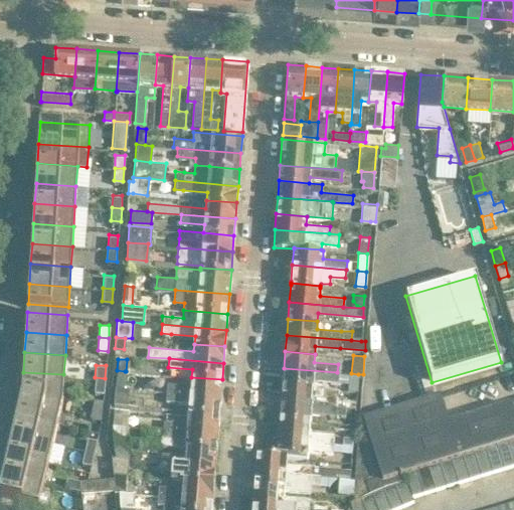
[(337,372),(284,368),(282,384),(312,387),(312,379),(337,381),(337,372)]
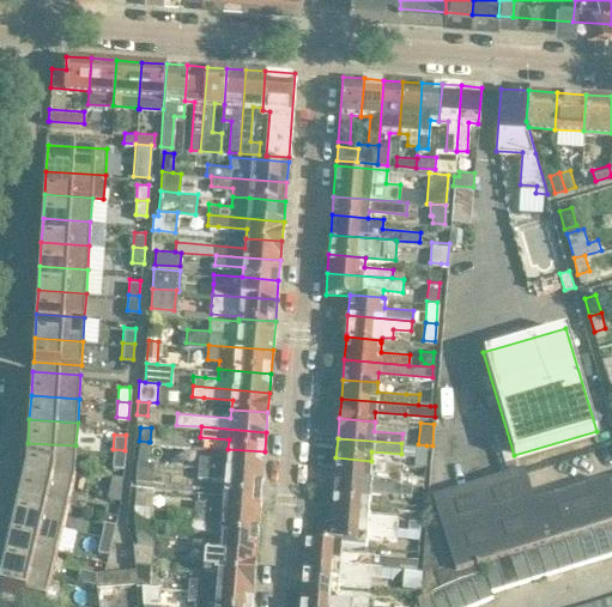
[(139,441),(137,460),(146,461),(149,442),(139,441)]
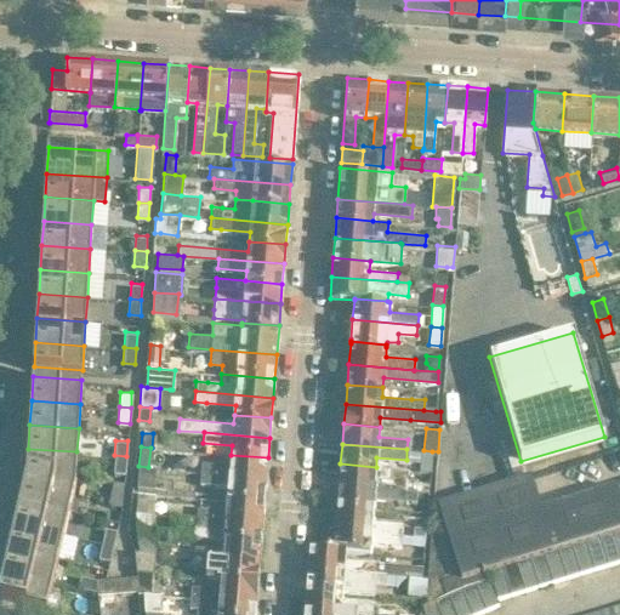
[(28,449),(27,474),(75,477),(77,451),(28,449)]
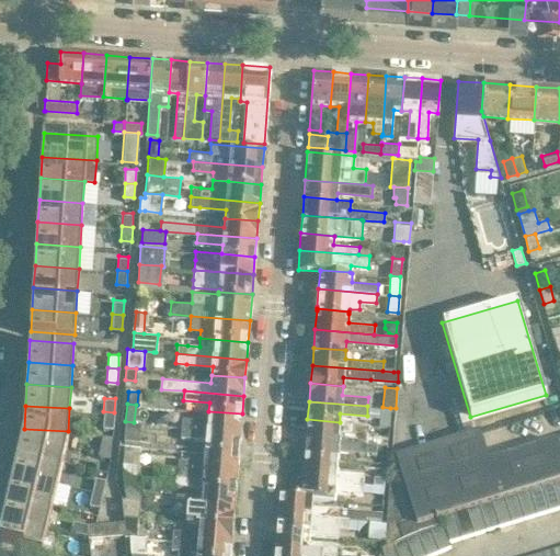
[(380,417),(379,426),(388,426),(390,408),(383,407),(381,407),(380,417)]
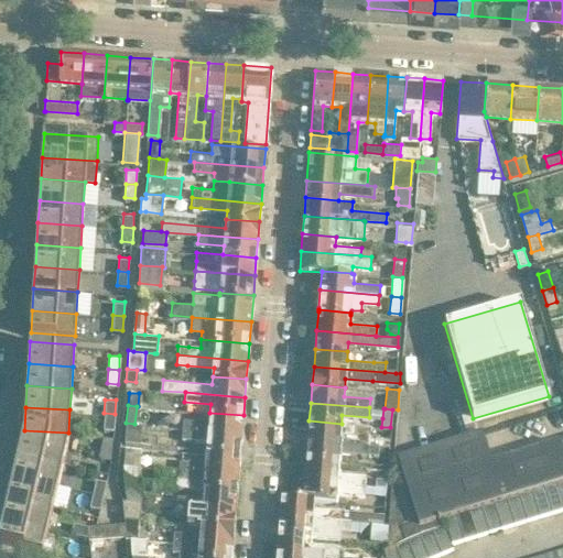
[(114,428),(115,414),(104,413),(104,427),(114,428)]
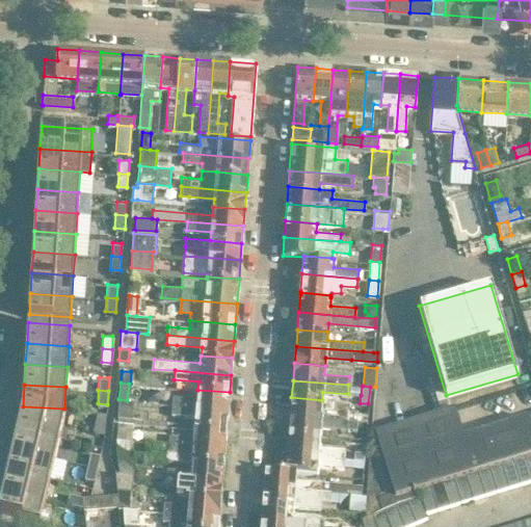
[(228,409),(230,392),(197,390),(197,397),(173,395),(171,404),(228,409)]
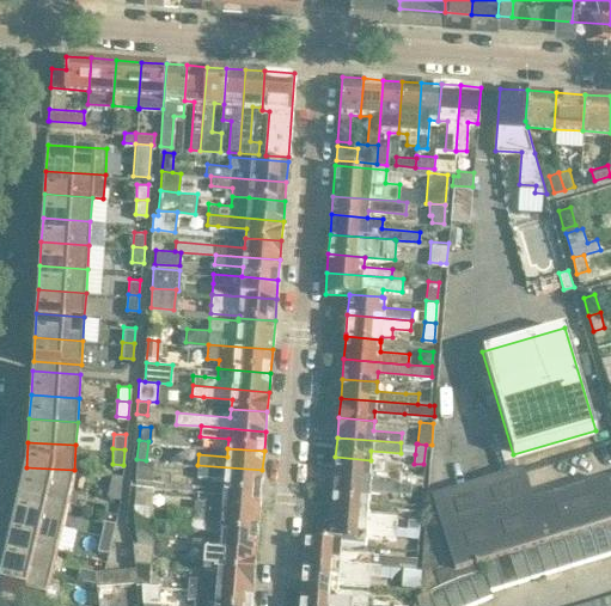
[(371,460),(335,457),(334,477),(398,482),(398,472),(399,471),(370,469),(371,460)]
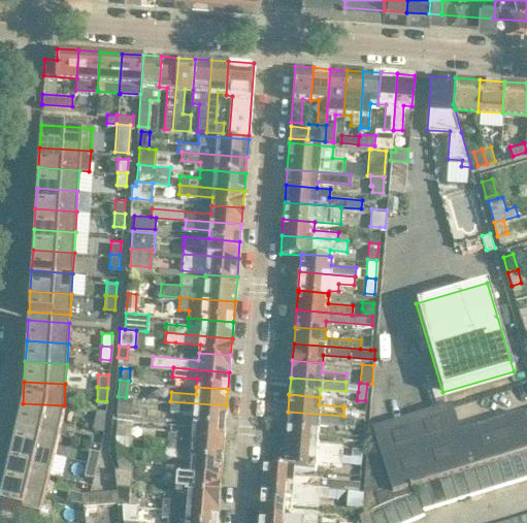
[(118,396),(118,401),(117,413),(131,414),(132,398),(126,397),(118,396)]
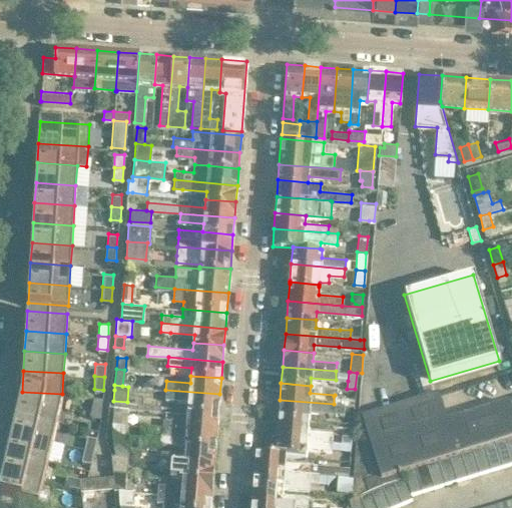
[(188,407),(188,409),(218,412),(219,394),(165,390),(164,398),(188,400),(188,407)]
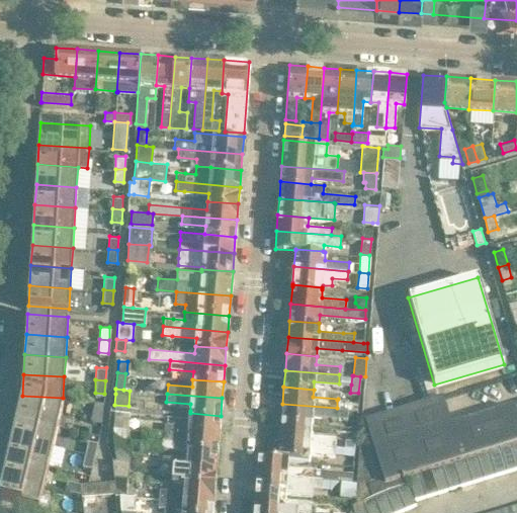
[(357,480),(355,496),(357,501),(362,499),(373,494),(384,489),(396,485),(407,480),(405,474),(408,474),(418,469),(430,466),(441,462),(453,459),(464,455),(476,451),(488,448),(499,444),(511,441),(516,438),(516,401),(450,421),(442,395),(366,418),(384,478),(380,479),(368,437),(360,439),(357,480)]
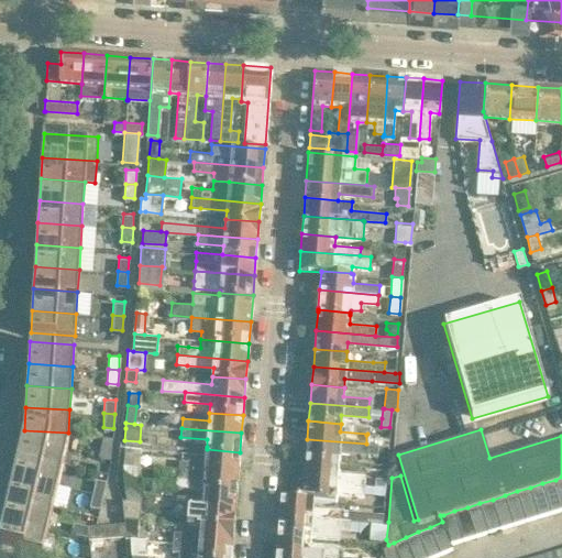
[(68,437),(68,433),(24,430),(19,452),(62,462),(68,437)]
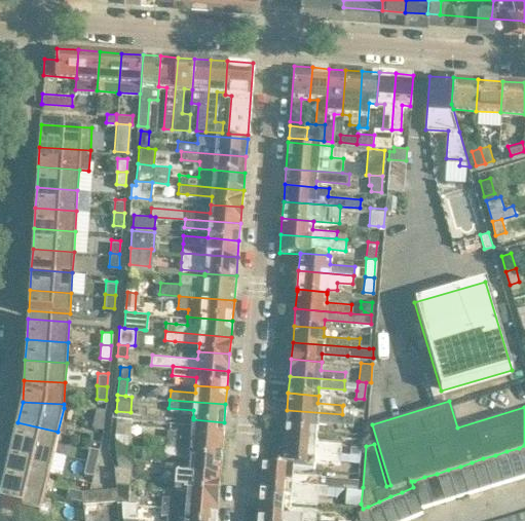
[(95,419),(105,420),(106,407),(96,406),(95,419)]
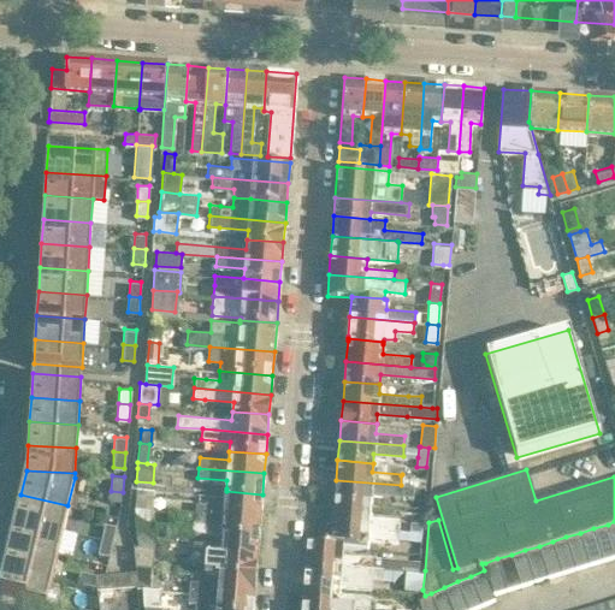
[(401,475),(401,485),(413,486),(414,478),(414,477),(401,475)]
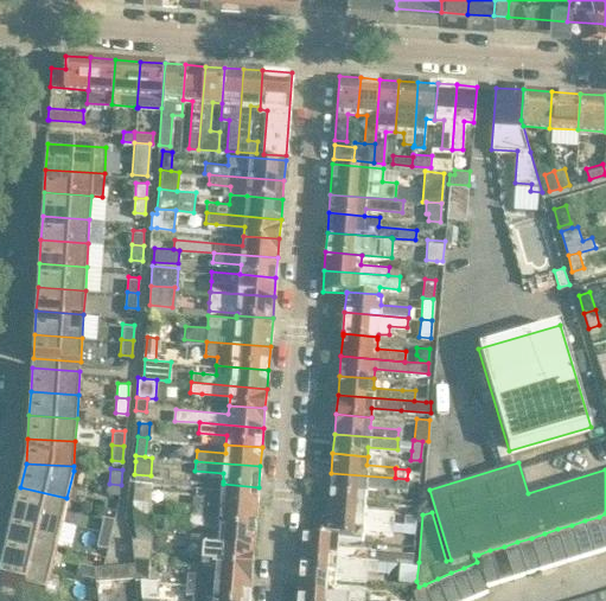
[(331,473),(330,493),(364,496),(365,486),(407,490),(407,479),(395,478),(331,473)]
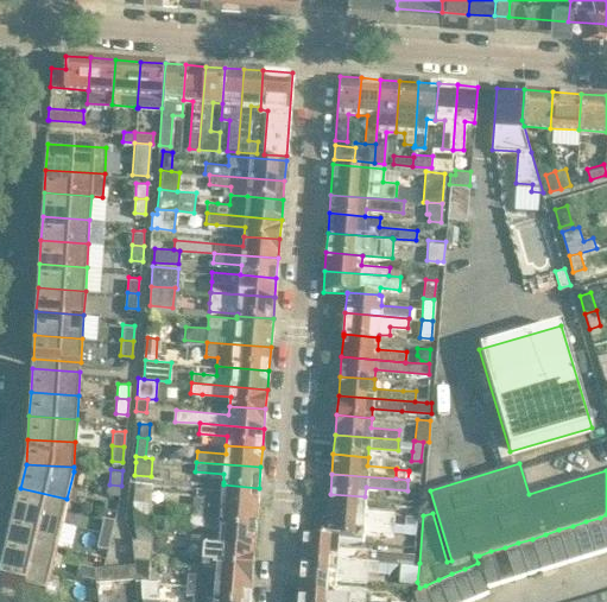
[(134,481),(133,501),(150,502),(150,482),(134,481)]
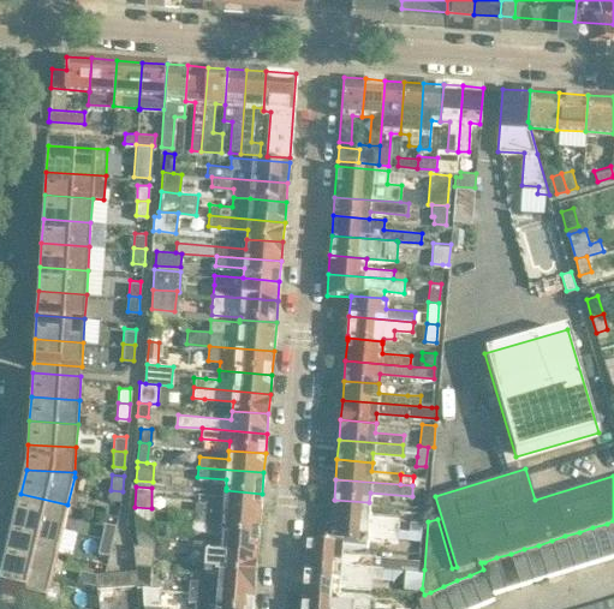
[(260,517),(262,494),(226,490),(225,493),(225,503),(196,500),(195,512),(260,517)]
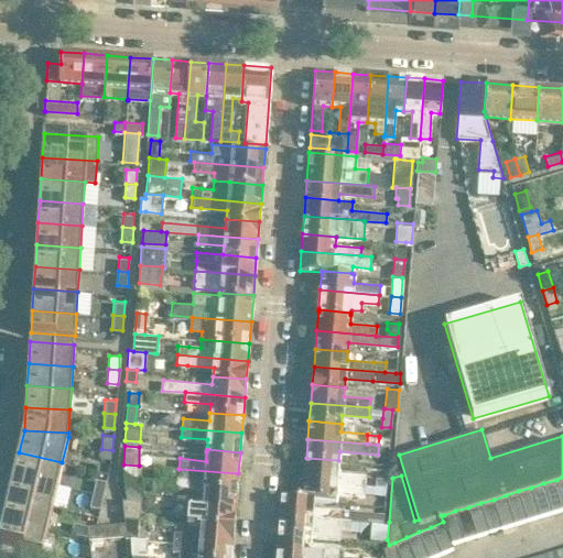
[(19,452),(13,474),(57,484),(62,462),(19,452)]
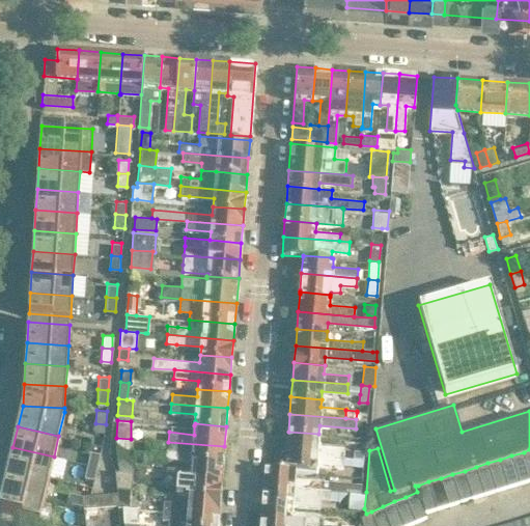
[(286,450),(341,457),(342,447),(317,445),(318,434),(288,432),(286,450)]
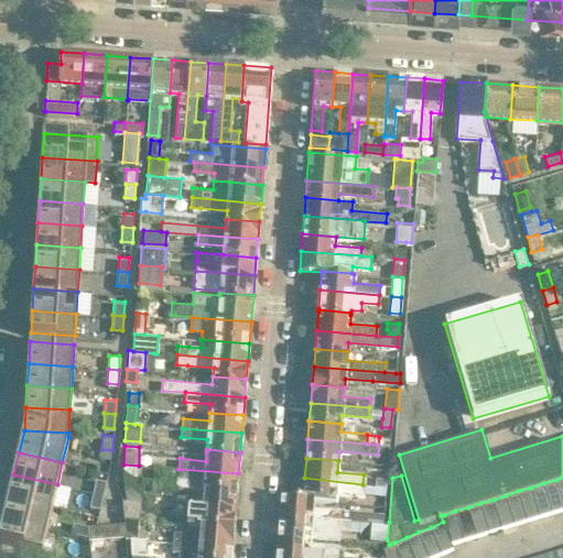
[(139,482),(139,466),(123,465),(123,481),(139,482)]
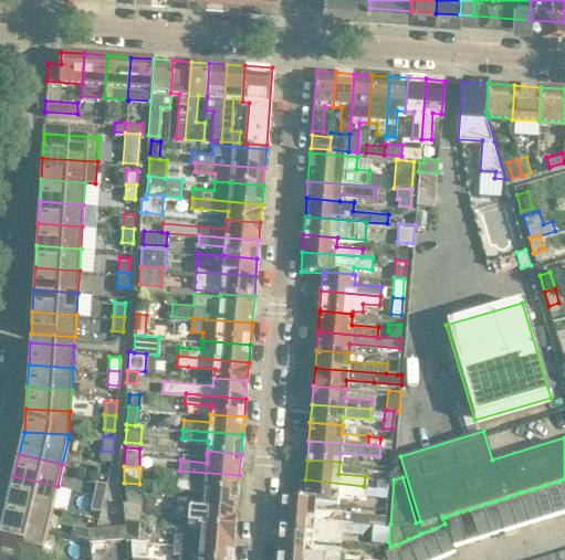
[(171,469),(170,478),(205,482),(205,489),(238,493),(239,475),(179,471),(171,469)]
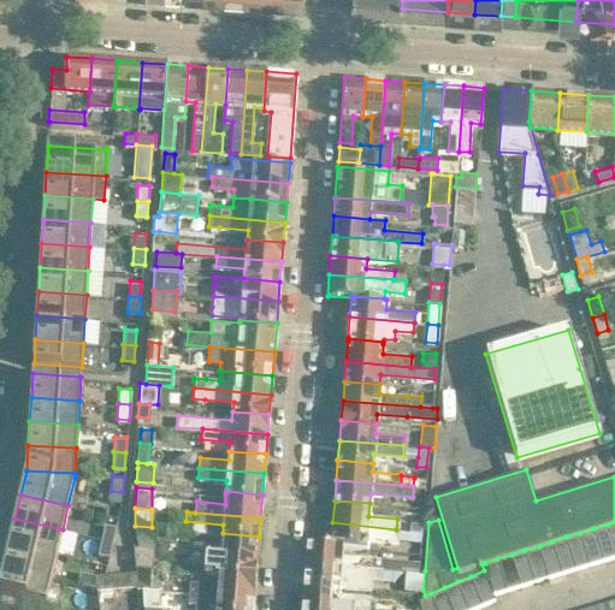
[(57,552),(63,529),(15,519),(10,542),(57,552)]
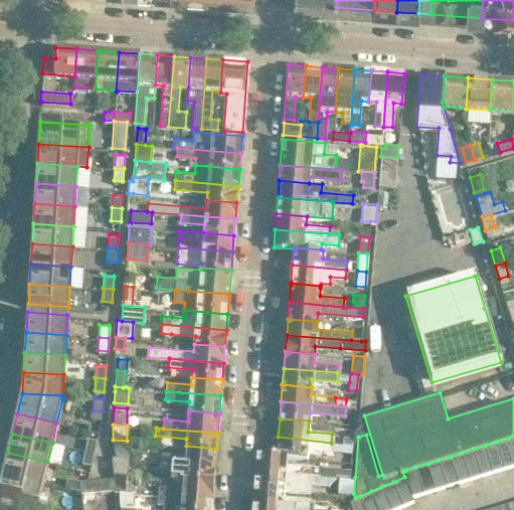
[(343,436),(342,443),(352,444),(352,437),(343,436)]
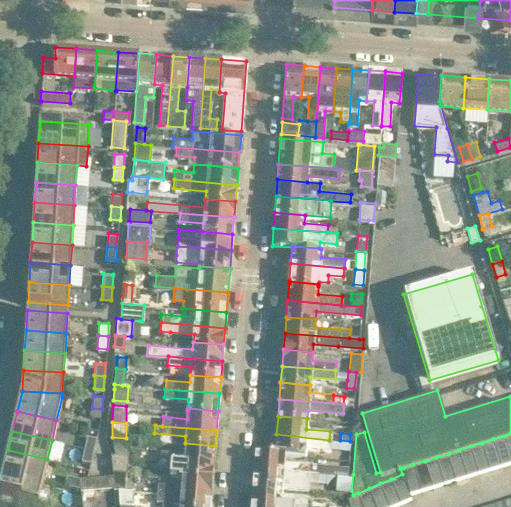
[(93,448),(96,436),(87,434),(84,446),(93,448)]
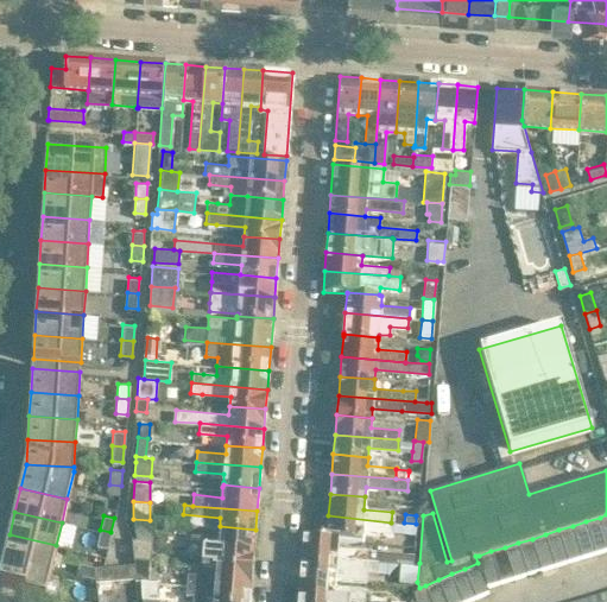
[(328,515),(327,536),(337,537),(361,539),(361,531),(390,533),(390,532),(391,523),(328,515)]
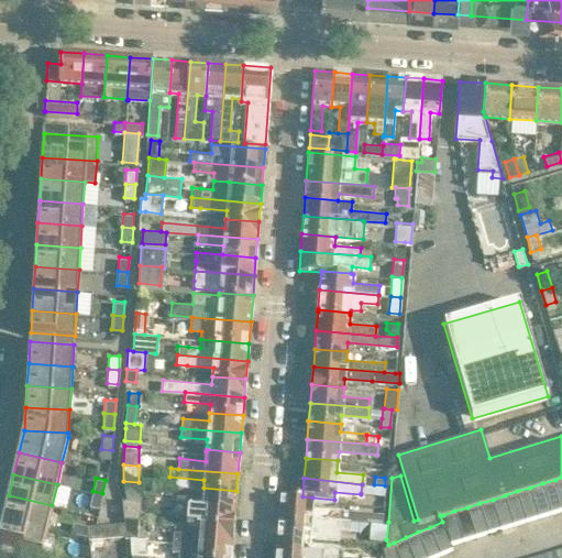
[(542,483),(550,510),(561,505),(561,502),(555,480),(542,483)]
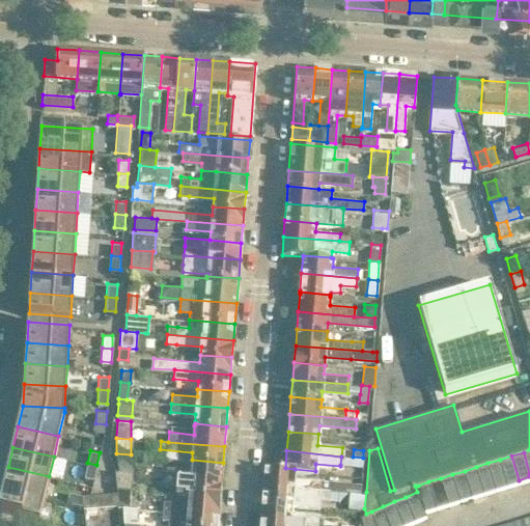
[(133,454),(131,454),(116,453),(116,454),(117,454),(117,461),(119,470),(132,471),(133,454)]
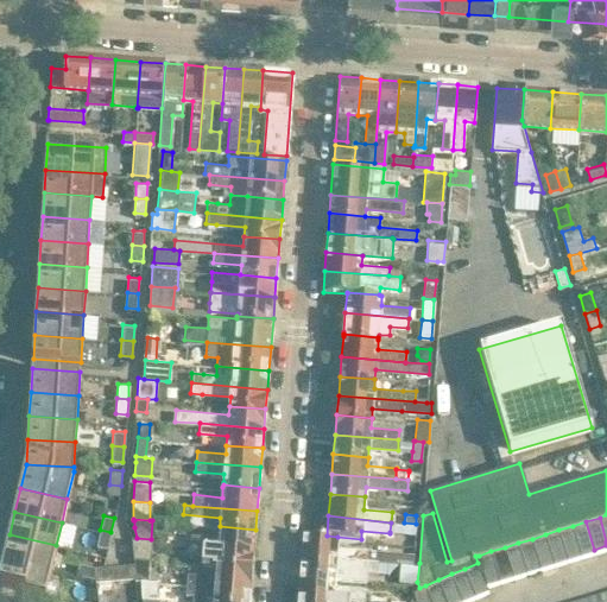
[(581,553),(594,550),(586,521),(573,526),(581,553)]
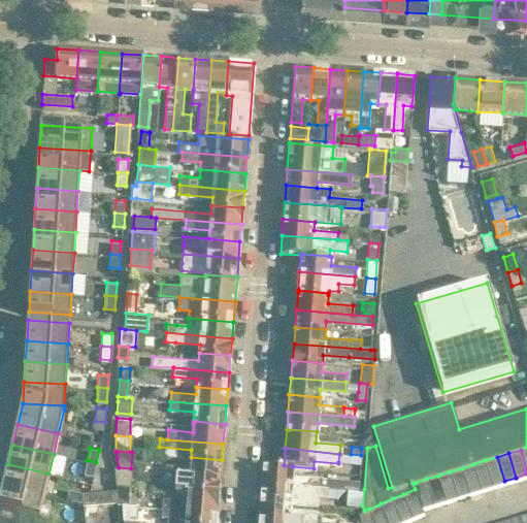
[(160,465),(160,471),(165,472),(221,477),(222,460),(191,457),(190,465),(165,463),(165,465),(160,465)]
